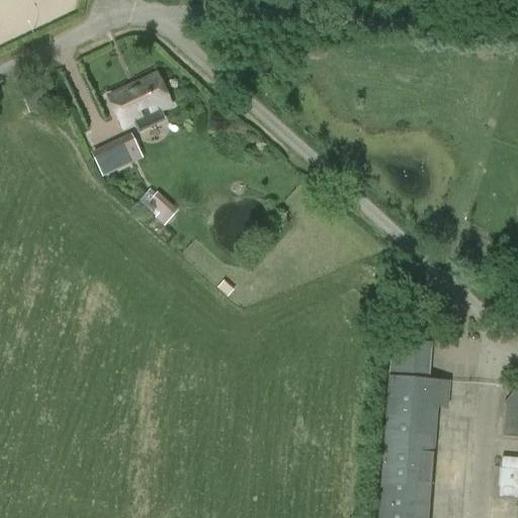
[(158,111),(170,106),(156,75),(108,97),(122,128),(135,122),(139,132),(163,120),(158,111)]
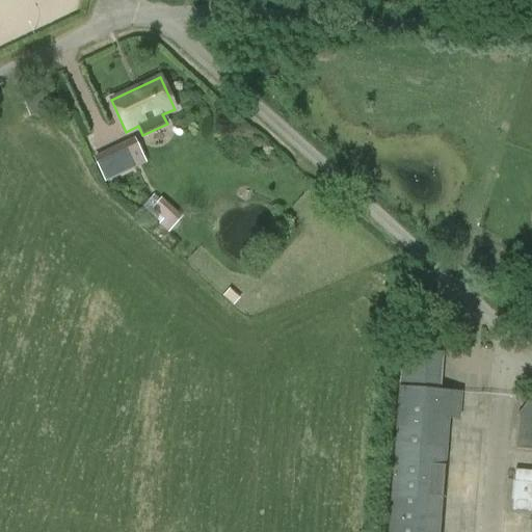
[(29,117),(54,108),(48,91),(23,101),(29,117)]
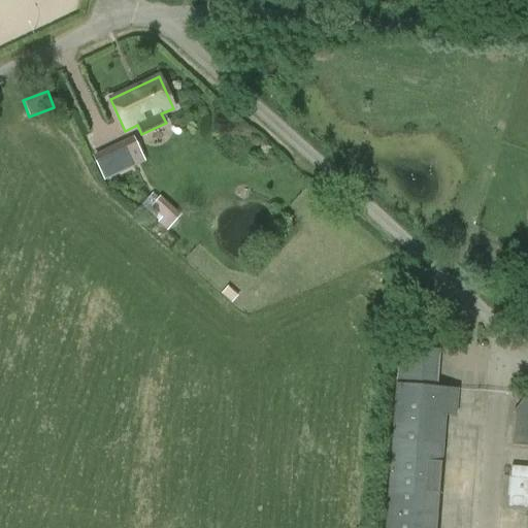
[(104,183),(137,167),(125,141),(93,157),(104,183)]
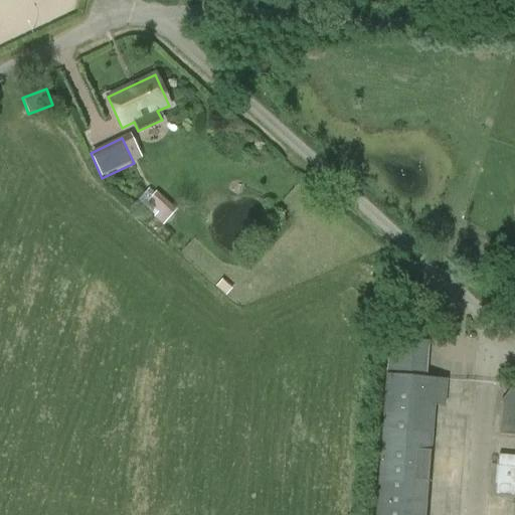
[(155,191),(144,201),(156,213),(166,204),(155,191)]
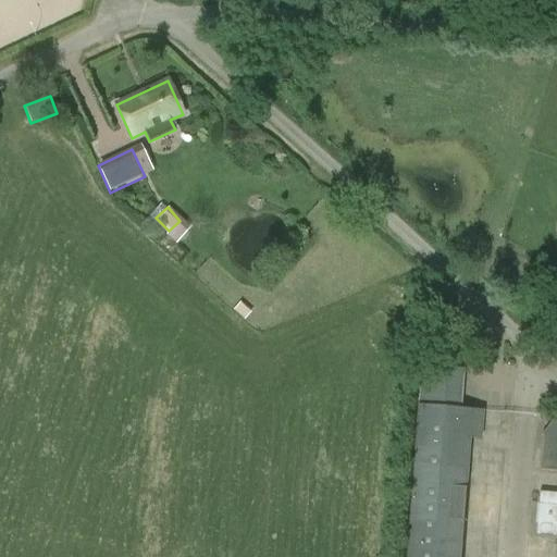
[(233,310),(245,321),(252,312),(240,301),(233,310)]
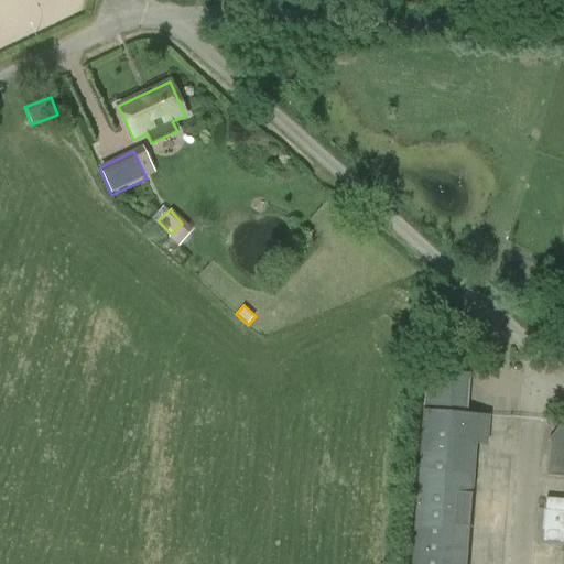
[(426,372),(412,563),(466,563),(476,435),(487,436),(489,418),(466,415),(469,376),(426,372)]
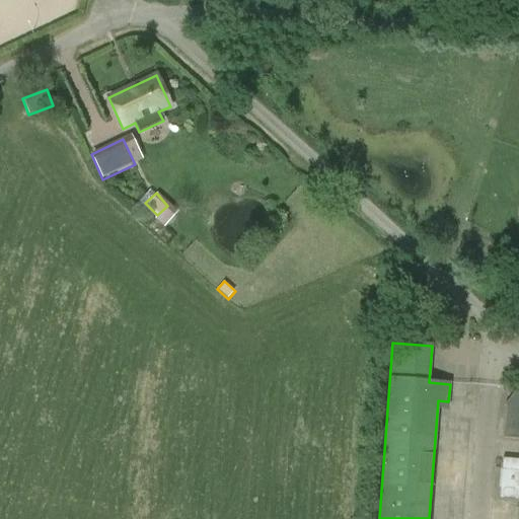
[(518,391),(516,390),(504,405),(506,408),(504,439),(518,439),(518,391)]
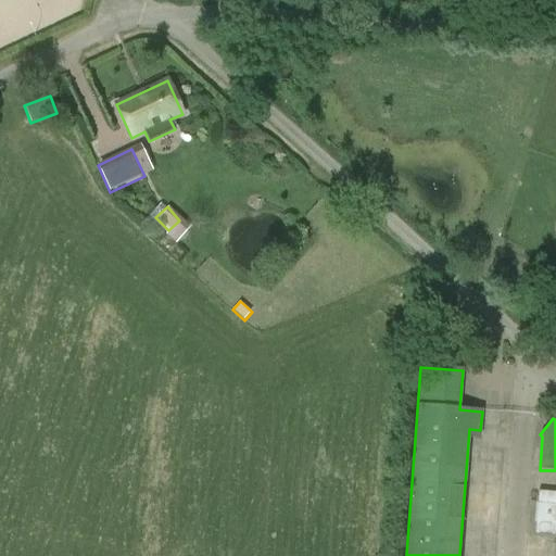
[(555,535),(555,492),(539,492),(535,534),(555,535)]
